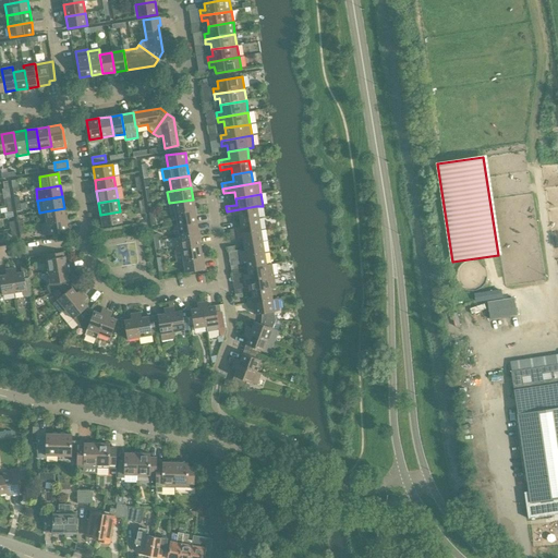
[(171,215),(176,215),(194,211),(193,199),(169,203),(171,215)]
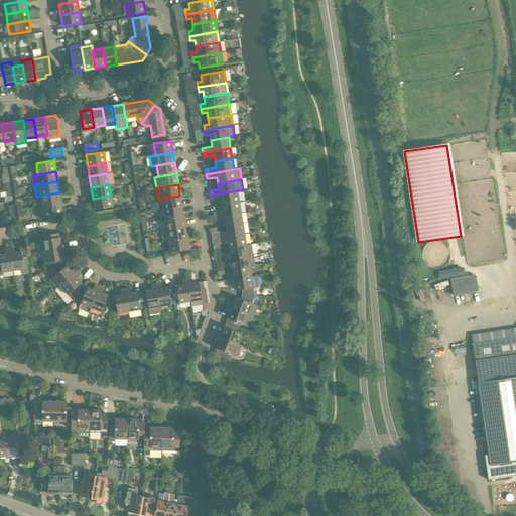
[(222,205),(239,202),(237,190),(210,196),(210,201),(221,199),(222,205)]
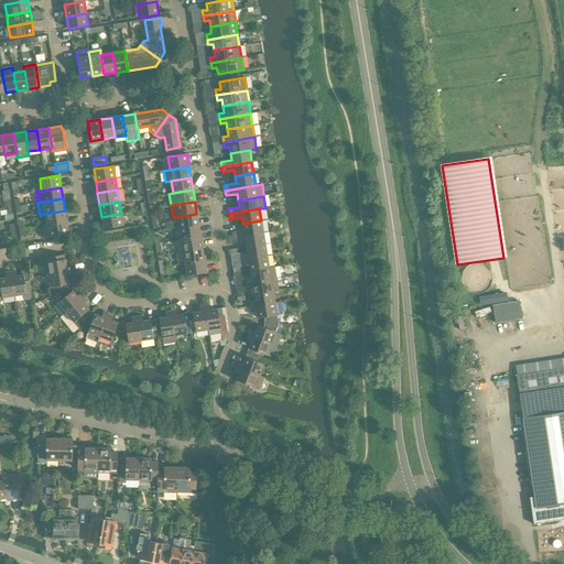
[(45,214),(47,226),(66,223),(65,210),(45,214)]
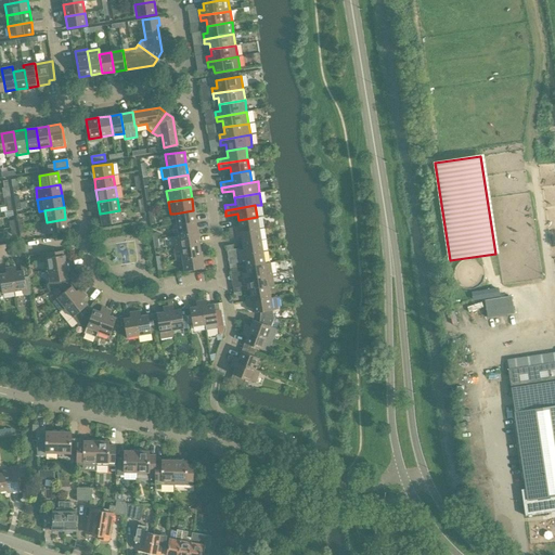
[(119,210),(100,214),(102,226),(121,222),(119,210)]
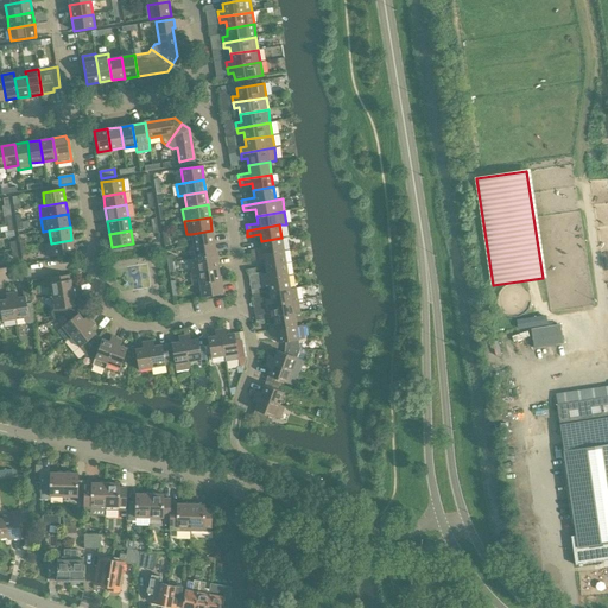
[(191,234),(192,246),(214,242),(211,230),(191,234)]
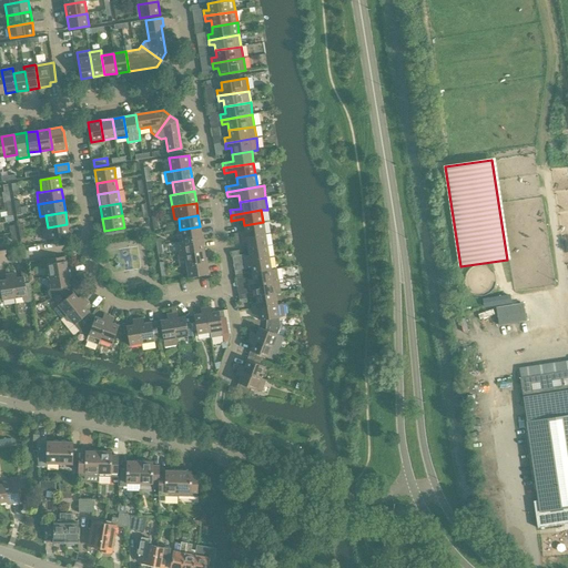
[(234,240),(241,239),(265,234),(263,222),(244,225),(245,232),(233,234),(234,240)]
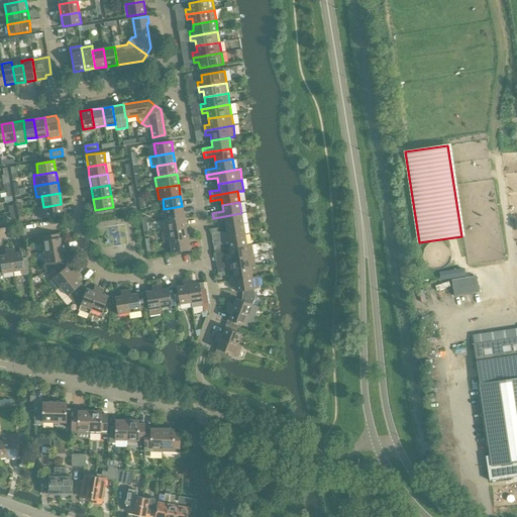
[(61,204),(43,207),(37,208),(39,219),(63,215),(61,204)]
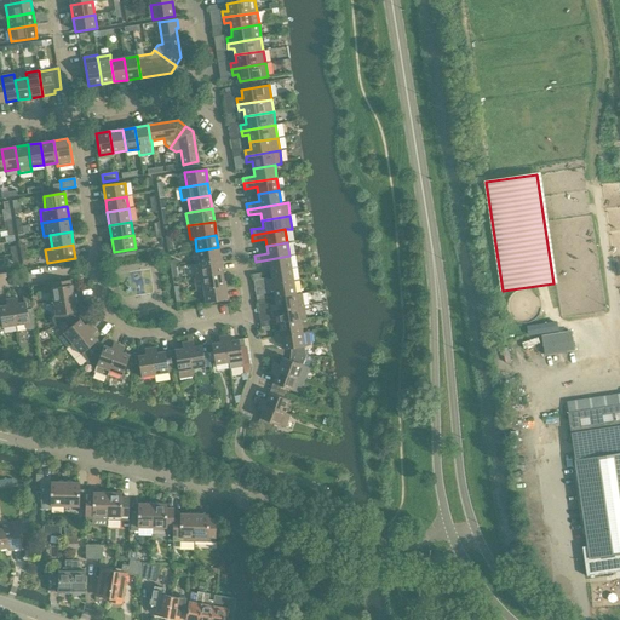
[(196,251),(199,264),(220,260),(218,247),(196,251)]
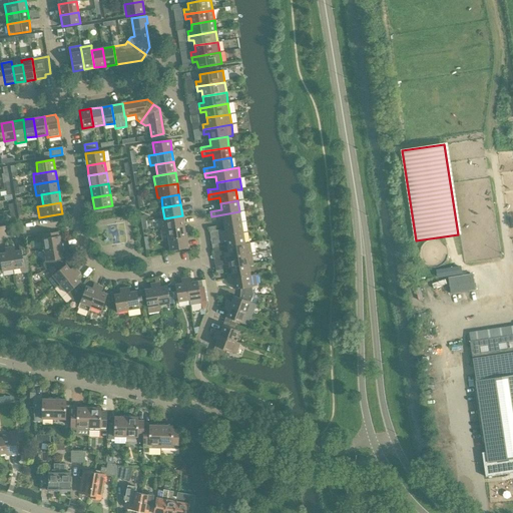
[(222,219),(223,225),(241,222),(239,211),(217,215),(211,216),(212,220),(222,219)]
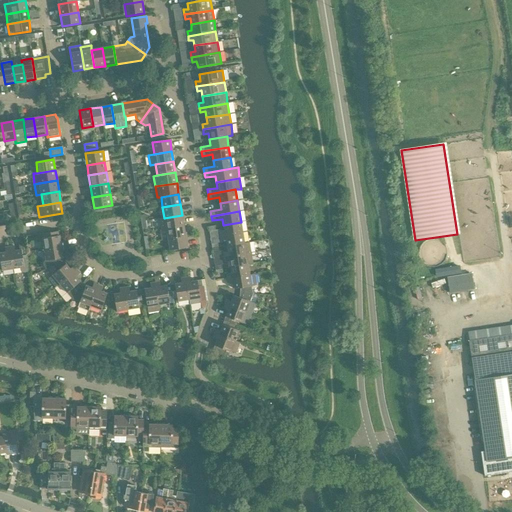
[(164,218),(166,229),(184,226),(182,215),(164,218)]
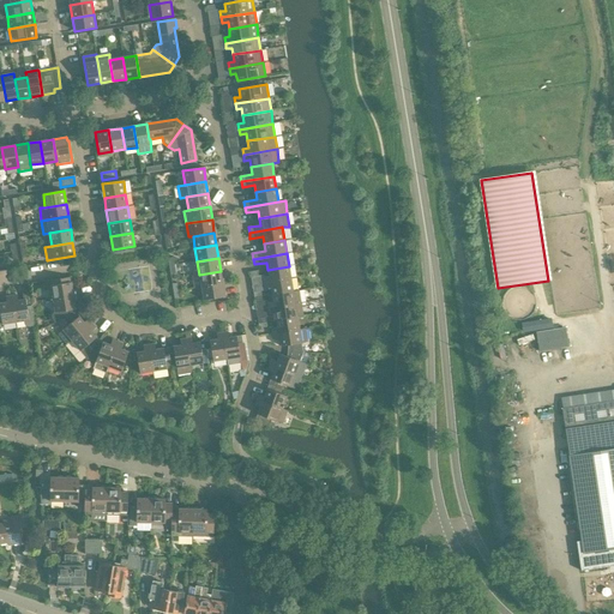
[(263,277),(264,283),(290,278),(289,266),(268,270),(269,276),(263,277)]
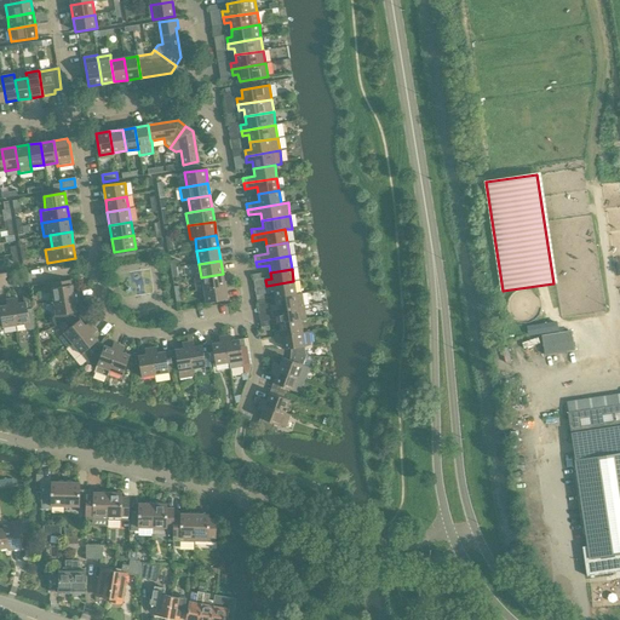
[(196,291),(204,290),(224,286),(223,274),(201,277),(195,277),(196,291)]
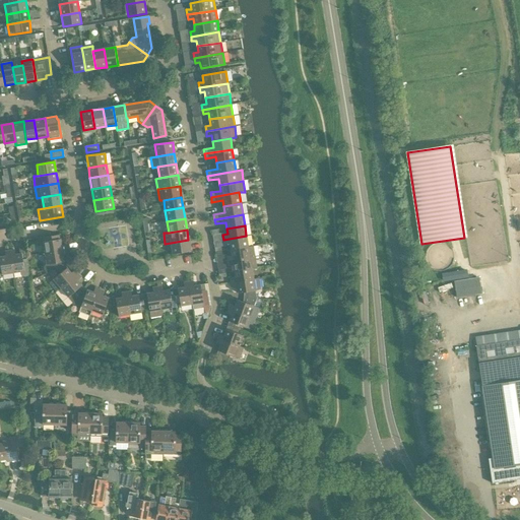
[(42,238),(45,253),(67,250),(66,245),(61,246),(60,235),(42,238)]
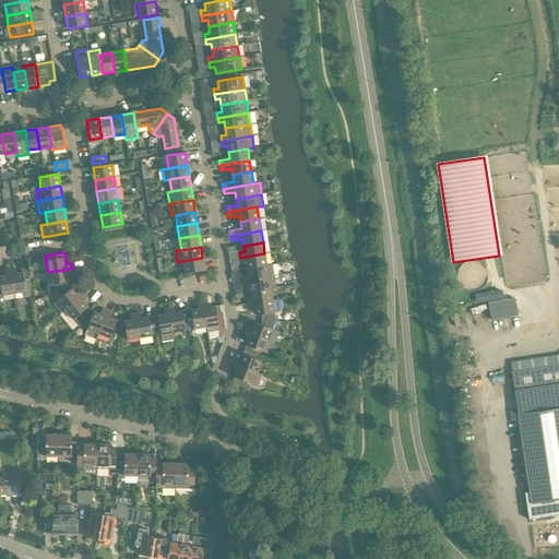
[(247,262),(248,269),(266,265),(264,253),(240,258),(241,263),(247,262)]
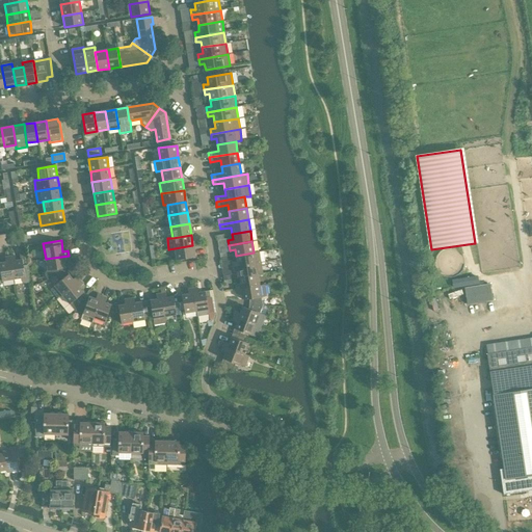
[(192,245),(175,248),(177,260),(194,258),(192,245)]
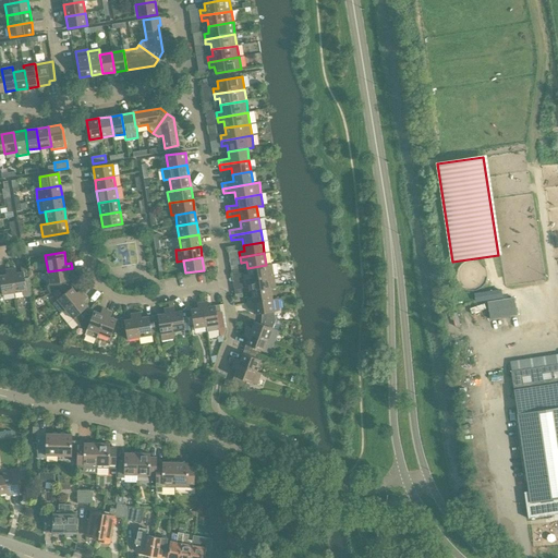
[(14,293),(22,291),(23,293),(24,295),(25,296),(27,298),(29,296),(31,294),(32,293),(28,278),(27,271),(26,261),(20,262),(21,273),(16,274),(15,268),(10,269),(14,293)]
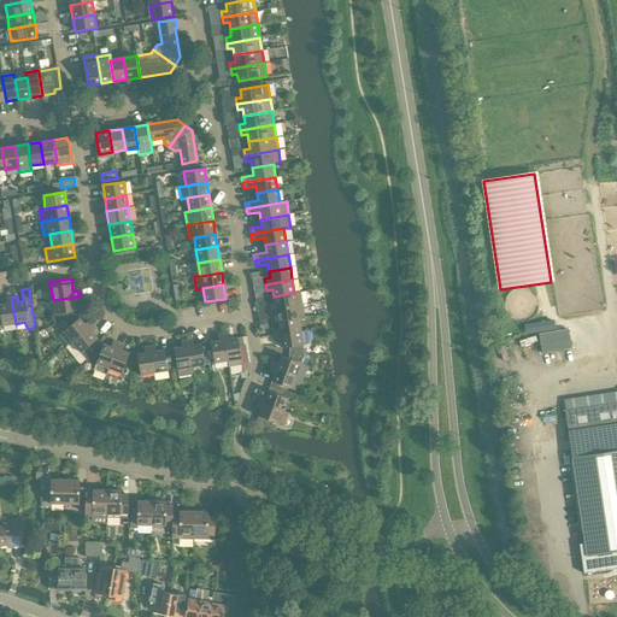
[(269,305),(270,310),(303,305),(300,292),(294,293),(274,297),(275,304),(269,305)]
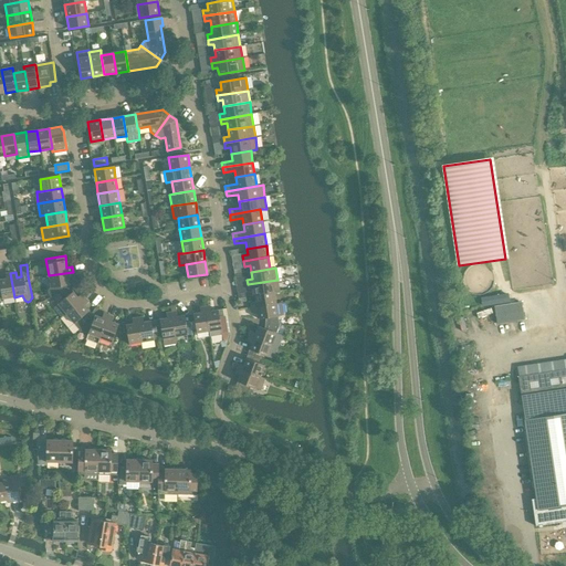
[(73,272),(49,275),(51,289),(49,290),(48,292),(49,294),(50,296),(52,296),(54,296),(60,294),(71,289),(70,285),(69,278),(74,278),(73,272)]
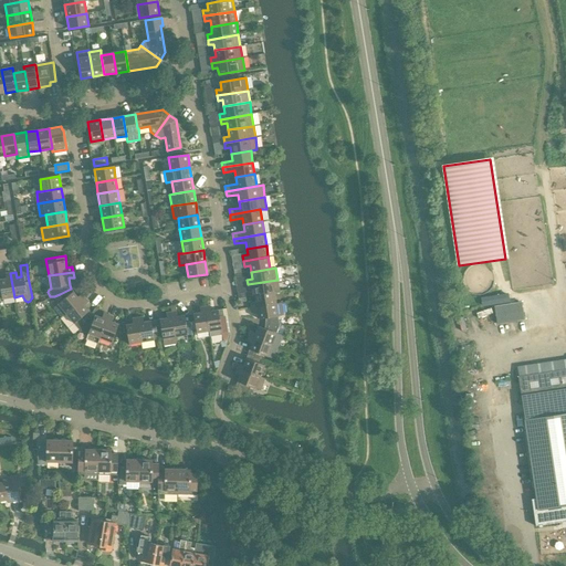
[(6,279),(0,280),(0,299),(14,297),(10,273),(6,273),(6,279)]
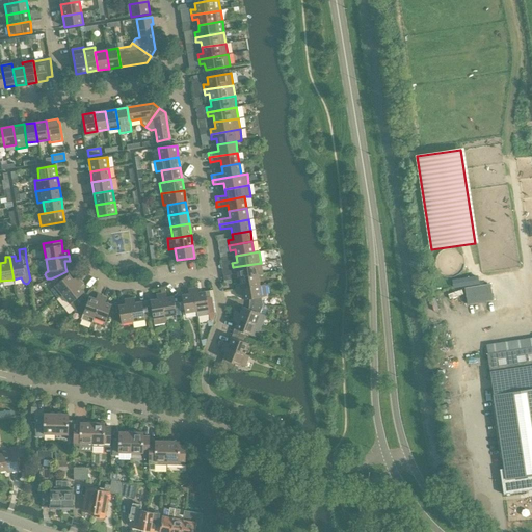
[(238,271),(239,277),(258,274),(262,274),(261,263),(233,267),(234,272),(238,271)]
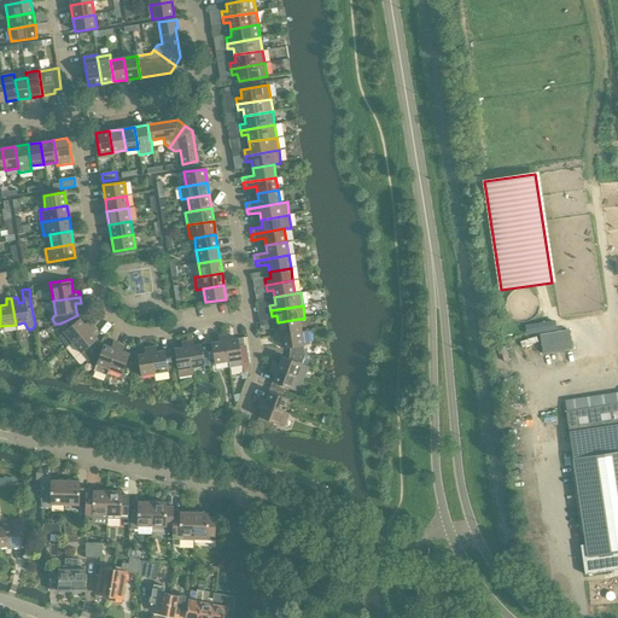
[(68,347),(71,343),(93,326),(89,321),(85,325),(80,319),(77,315),(65,321),(69,327),(58,336),(68,347)]
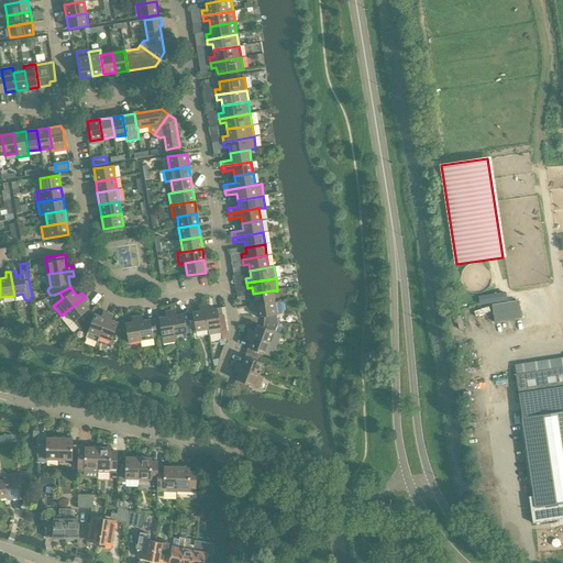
[(249,301),(250,307),(274,302),(273,290),(253,294),(254,300),(249,301)]
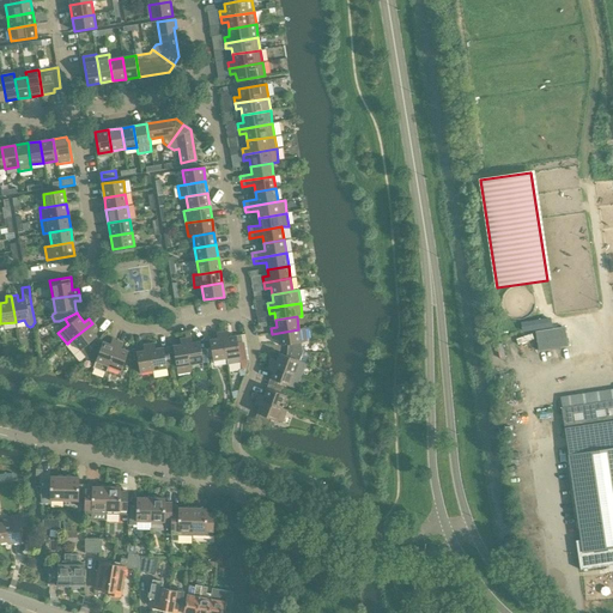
[(521,334),(553,329),(551,317),(519,322),(521,334)]
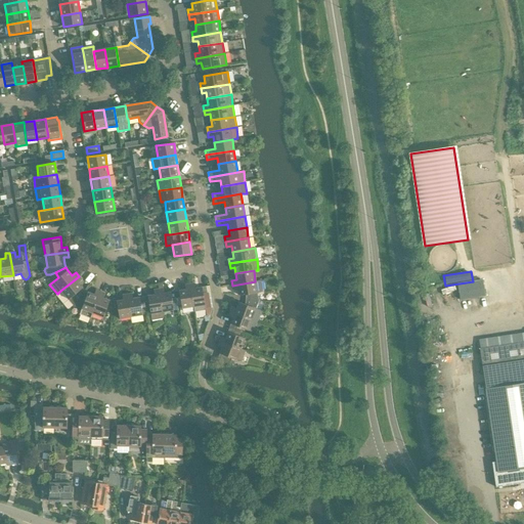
[(60,291),(69,300),(74,306),(85,291),(82,289),(78,284),(82,279),(79,276),(60,291)]
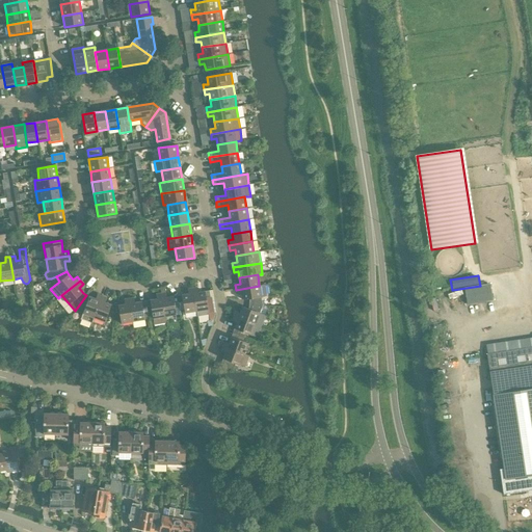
[(468,304),(493,300),(489,284),(464,288),(468,304)]
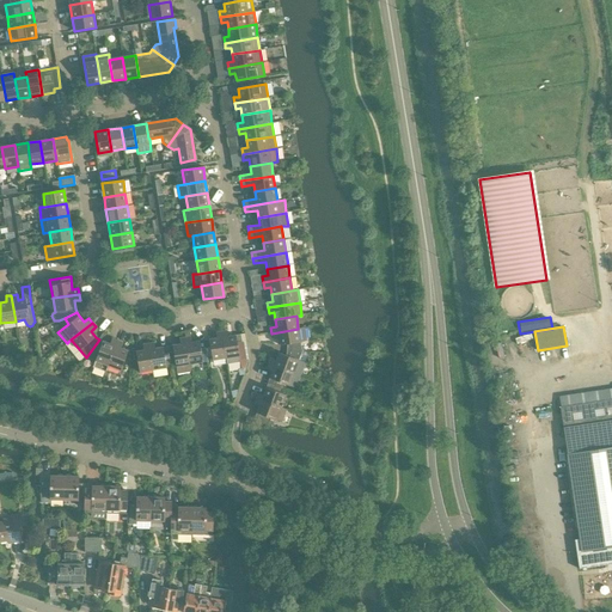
[(298,329),(271,334),(273,338),(279,338),(280,346),(288,344),(287,350),(301,352),(300,342),(306,341),(304,328),(298,329)]
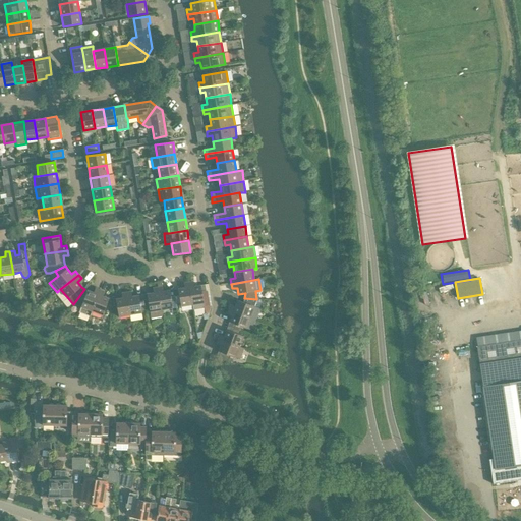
[(193,282),(188,283),(192,305),(193,311),(205,309),(204,303),(201,292),(206,291),(205,285),(193,287),(193,282)]
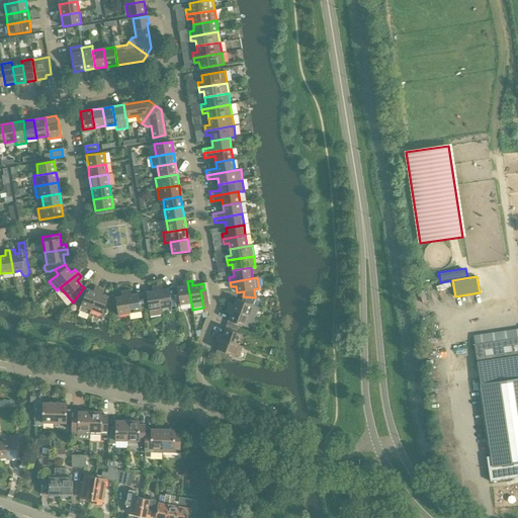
[(183,286),(177,287),(172,288),(174,294),(178,294),(180,306),(191,304),(187,281),(182,281),(183,286)]
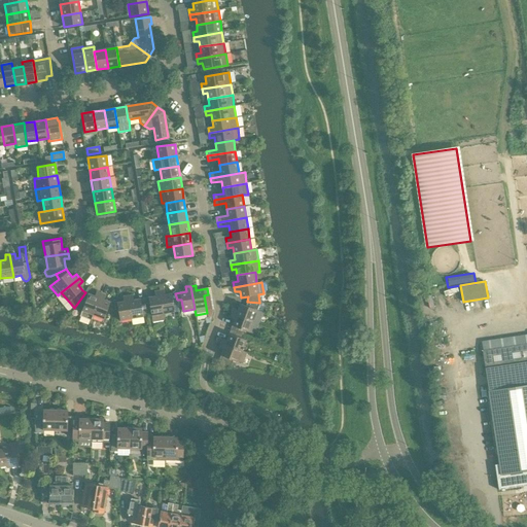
[(164,290),(159,291),(163,314),(174,312),(172,301),(177,300),(175,293),(165,295),(164,290)]
